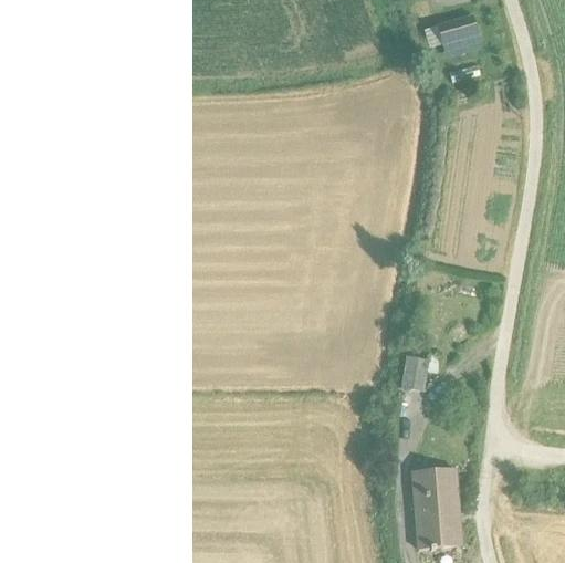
[(437,25),(442,43),(442,45),(479,35),(473,14),(437,25)]
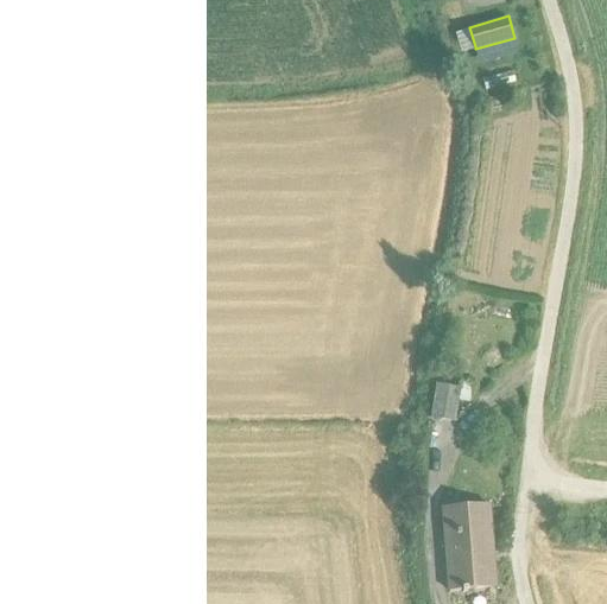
[(475,46),(469,27),(456,32),(462,51),(475,46)]
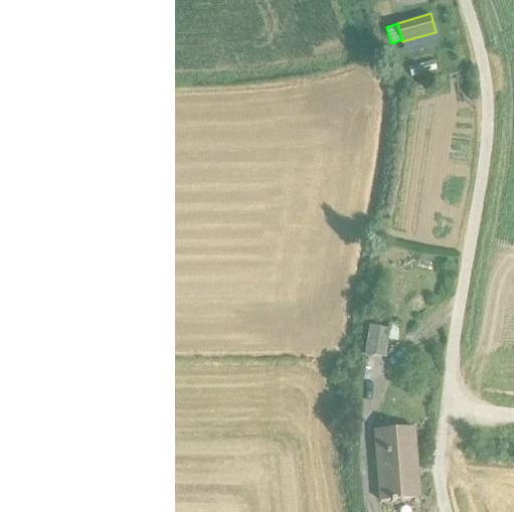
[(436,32),(402,41),(406,53),(440,43),(436,32)]
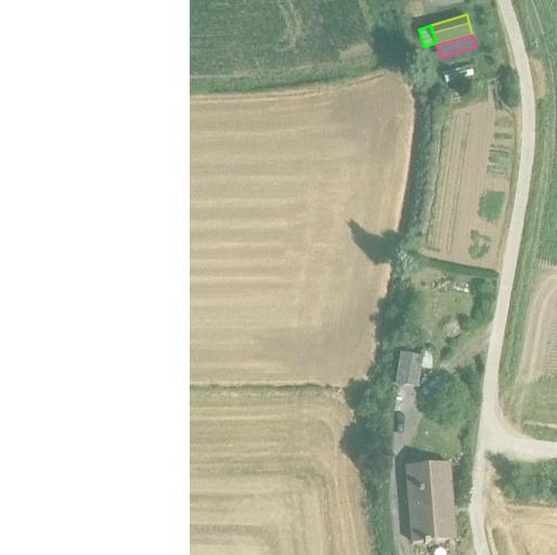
[(472,63),(444,71),(447,81),(474,73),(472,63)]
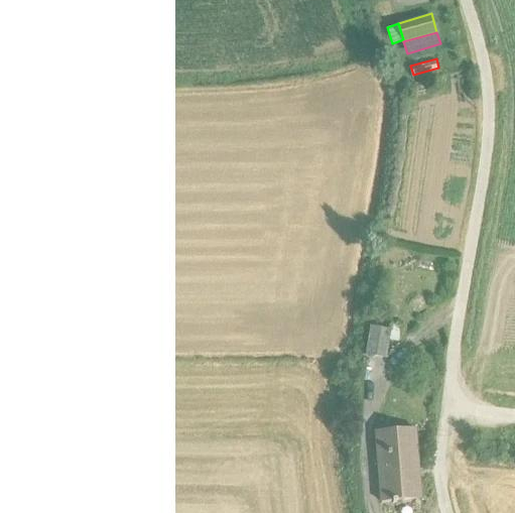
[(391,328),(390,339),(399,341),(402,325),(392,324),(391,328)]
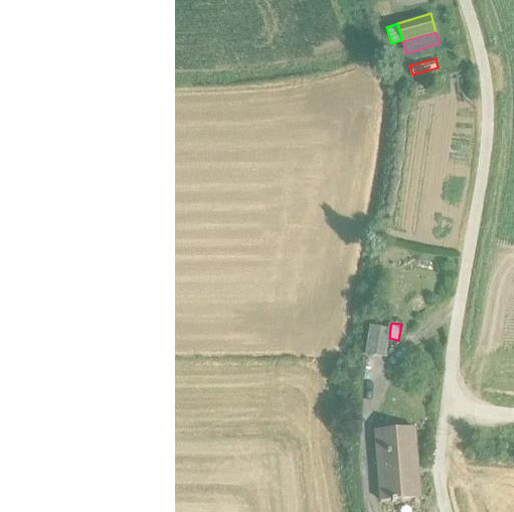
[(389,338),(390,327),(370,324),(365,353),(376,354),(386,356),(389,338)]
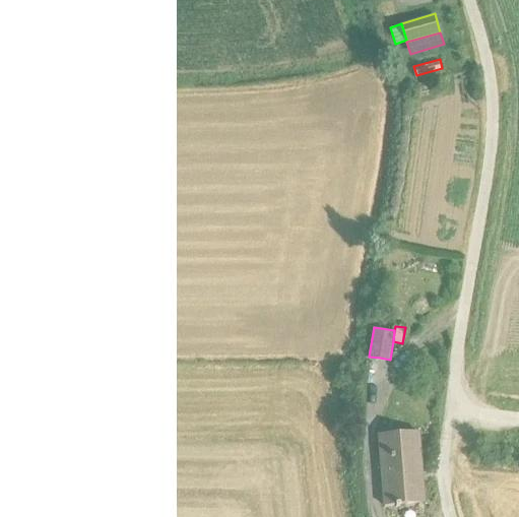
[(418,430),(378,433),(384,504),(403,503),(405,506),(413,505),(415,502),(419,502),(424,501),(422,467),(418,430)]
